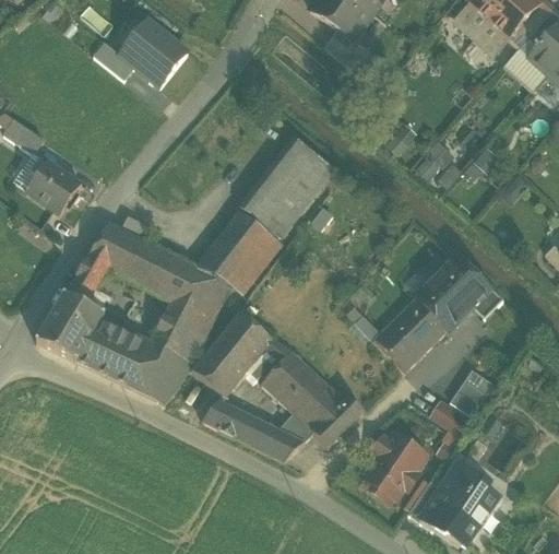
[(371,14),(351,0),(317,0),(309,11),(336,30),(353,40),(371,14)]
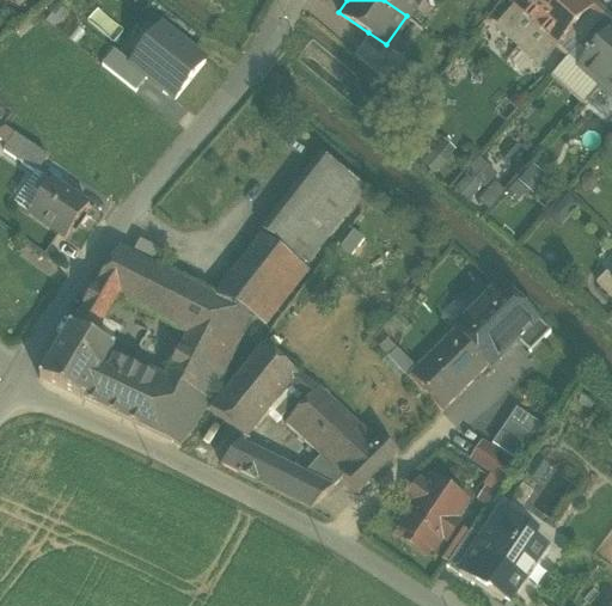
[(384,0),(407,16),(417,0),(384,0)]
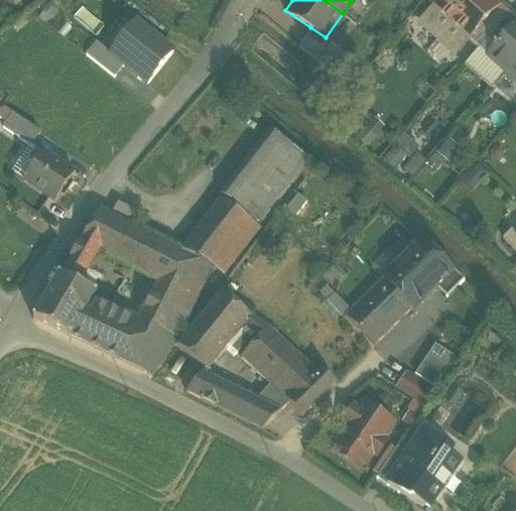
[(435,0),(423,13),(426,15),(426,26),(436,35),(468,0),(435,0)]
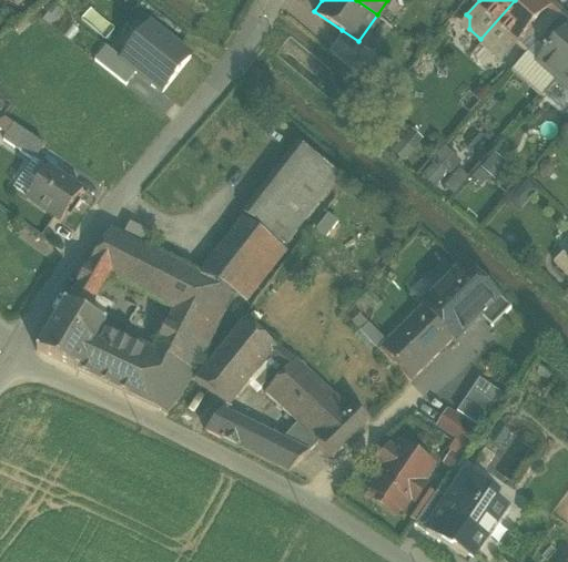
[(515,0),(480,39),(492,49),(504,48),(507,50),(525,30),(549,3),(546,0),(515,0)]
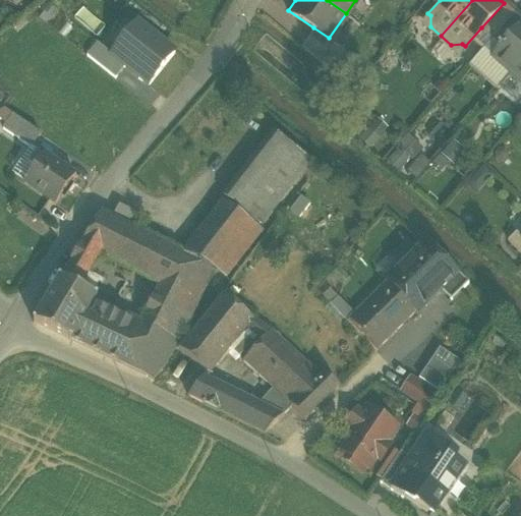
[(501,0),(504,3),(481,27),(490,36),(515,8),(507,0),(501,0)]
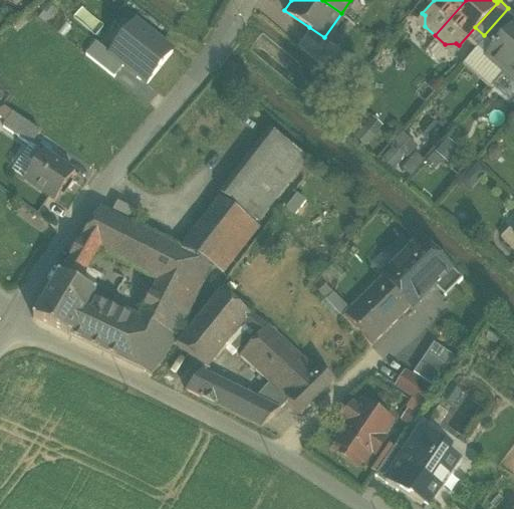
[(513,12),(508,8),(484,35),(493,43),(513,19),(513,12)]
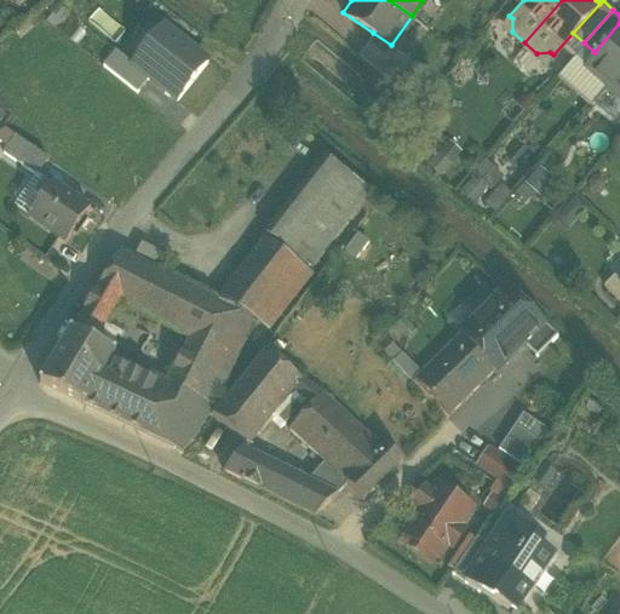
[(132,62),(178,99),(211,59),(165,22),(132,62)]
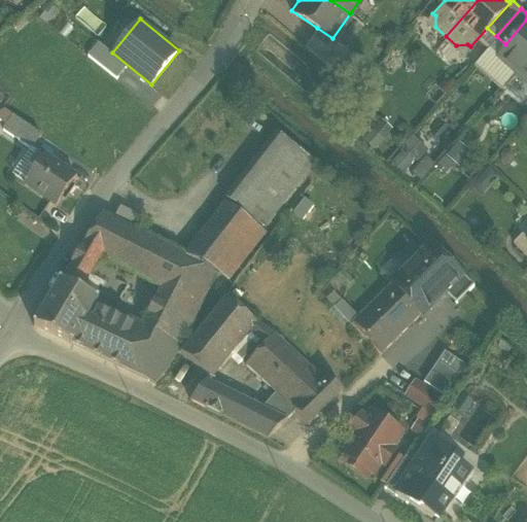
[(526,20),(505,44),(496,36),(473,62),(501,87),(516,70),(526,58),(526,20)]
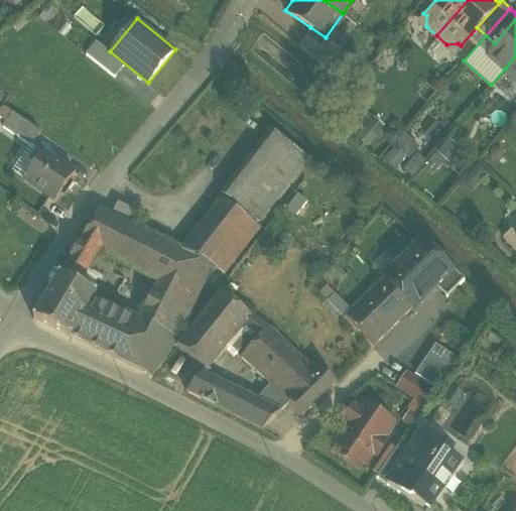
[(326,37),(310,27),(298,44),(327,67),(341,47),(326,37)]
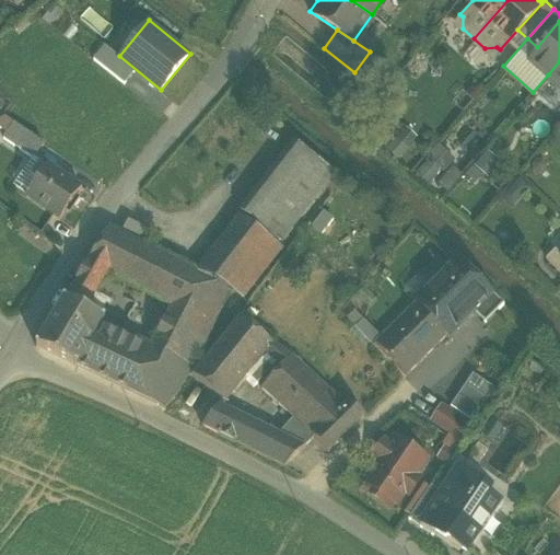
[(559,61),(548,74),(559,85),(559,61)]
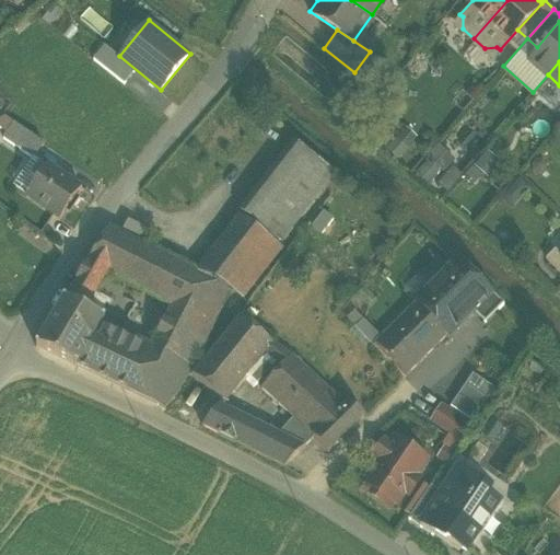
[(33,155),(34,154),(44,140),(7,115),(0,123),(7,128),(0,138),(0,149),(7,154),(14,142),(33,155)]
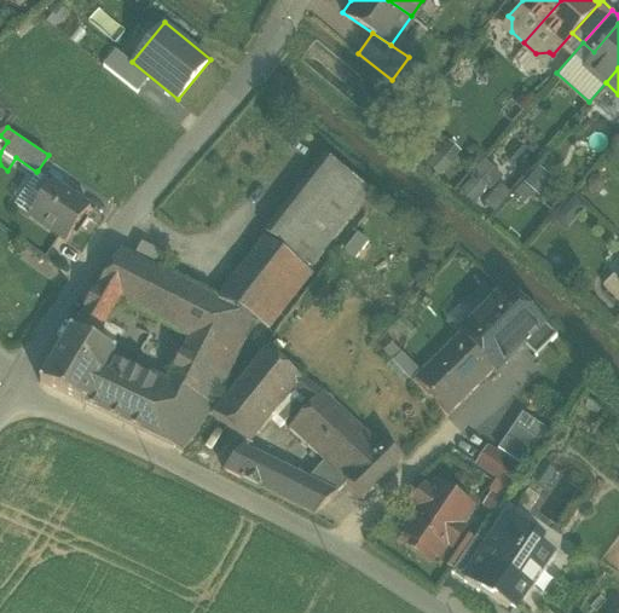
[(264,229),(308,264),(368,186),(323,152),(264,229)]
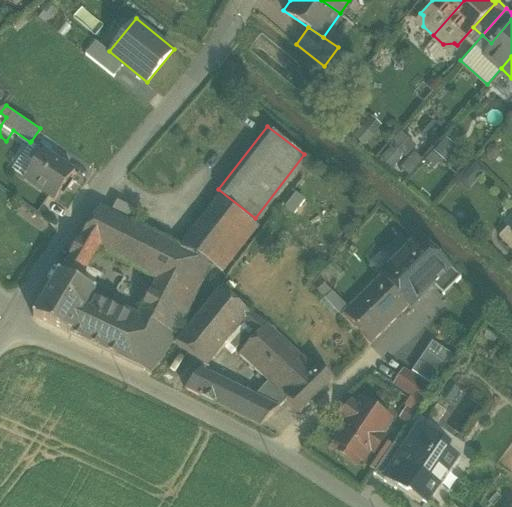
[(395,165),(415,138),(400,127),(380,154),(395,165)]
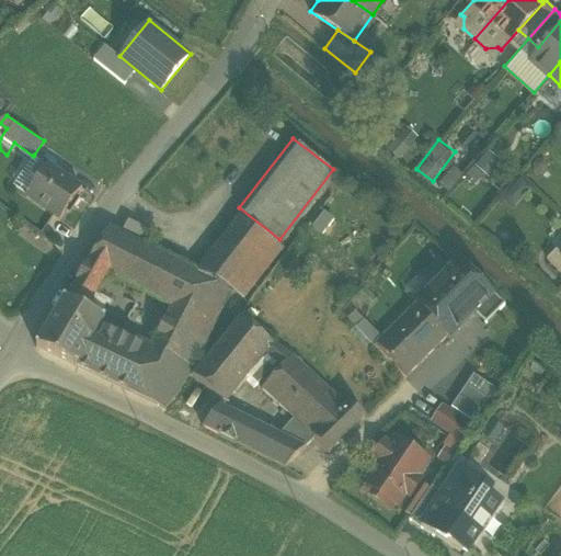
[(490,145),(462,169),(473,182),(502,158),(490,145)]
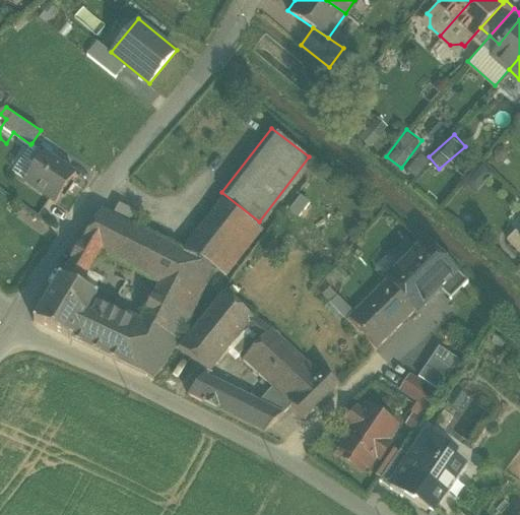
[(12,170),(56,200),(74,174),(31,143),(30,144),(12,170)]
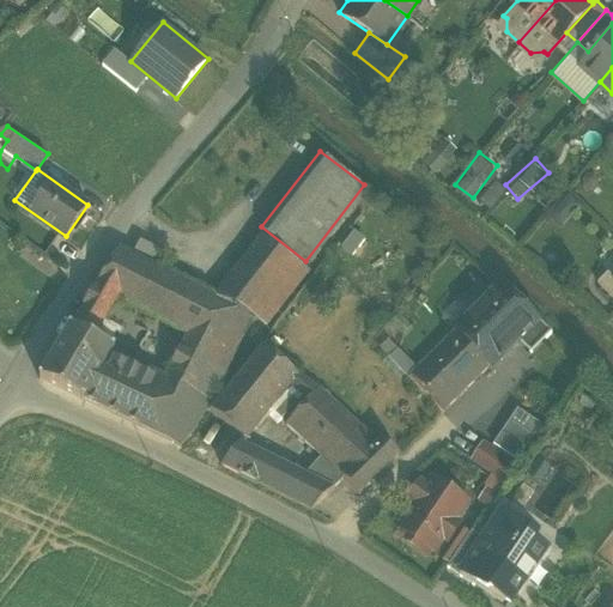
[(495,175),(480,195),(492,204),(507,184),(495,175)]
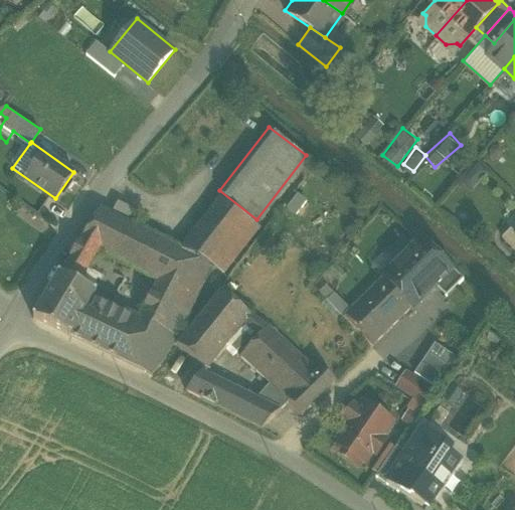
[(181,246),(222,270),(259,223),(220,195),(181,246)]
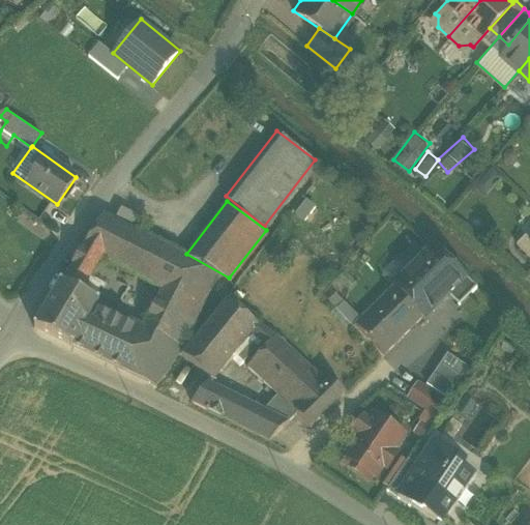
[(114,217),(135,227),(142,214),(121,205),(114,217)]
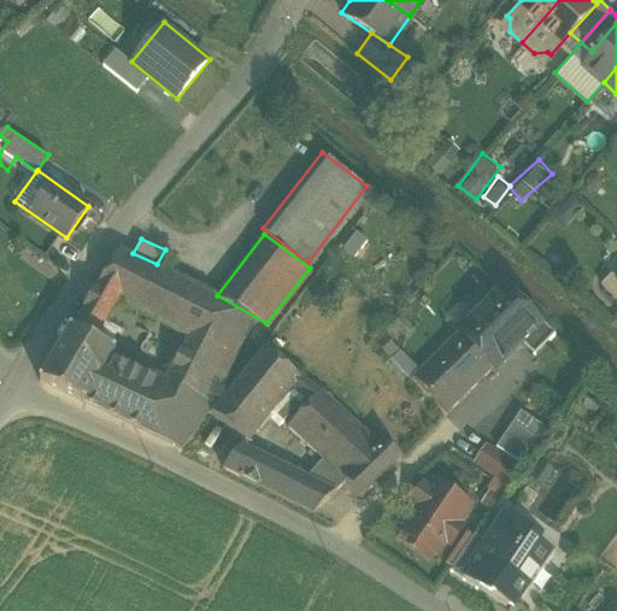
[(188,334),(211,292),(157,264),(133,253),(119,246),(95,286),(117,297),(188,334)]
